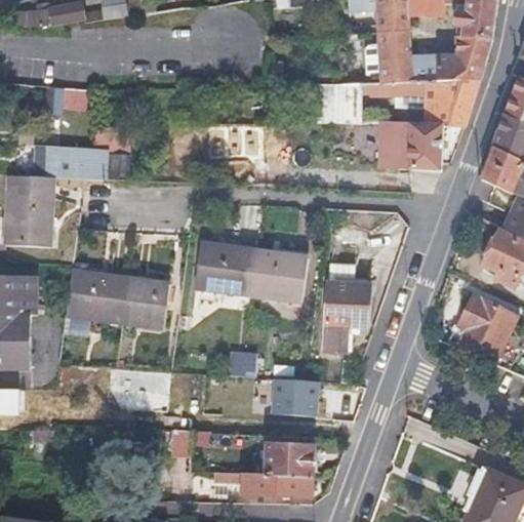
[(153,12),(151,0),(101,0),(104,19),(153,12)]
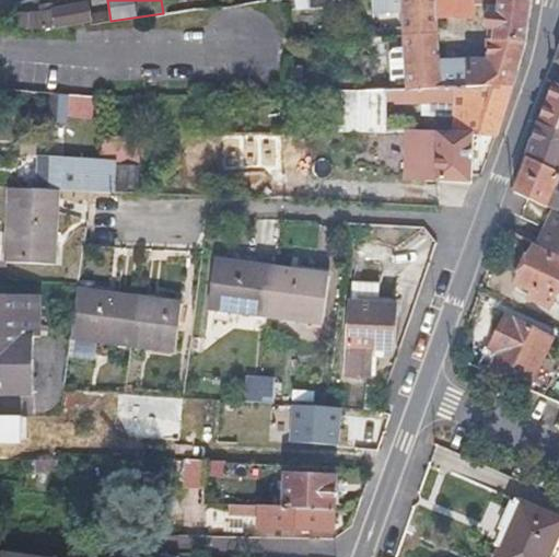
[(368,0),(369,10),(391,10),(389,0),(368,0)]
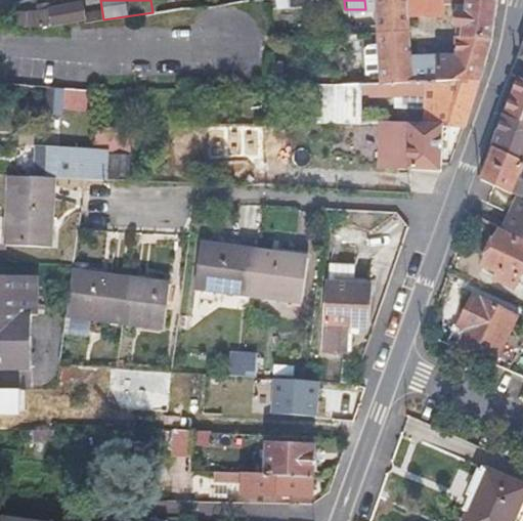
[(377,0),(382,81),(481,78),(491,45),(492,41),(497,0),(377,0)]
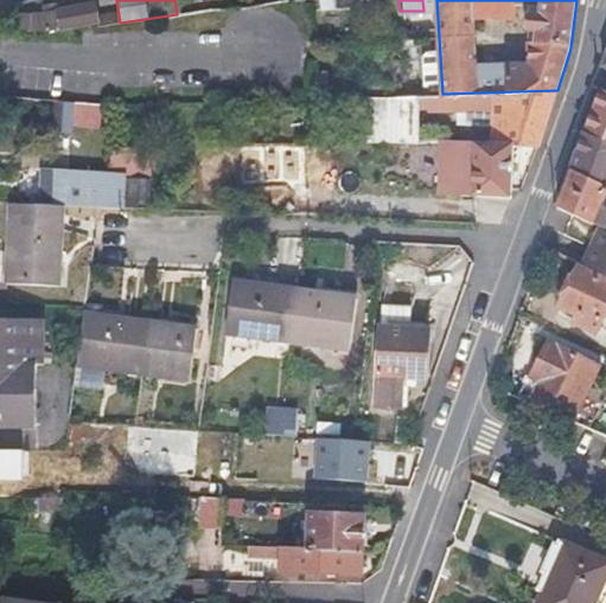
[(19,11),(14,30),(42,31),(63,26),(97,21),(94,2),(93,2),(51,10),(19,11)]
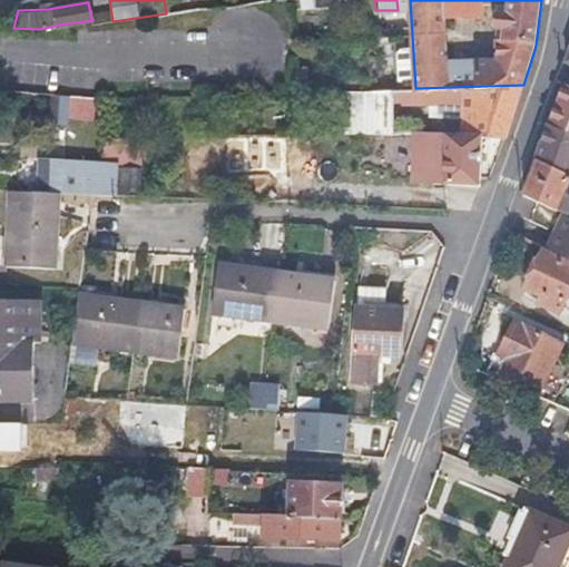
[(553,105),(547,123),(568,134),(568,85),(562,81),(553,105)]
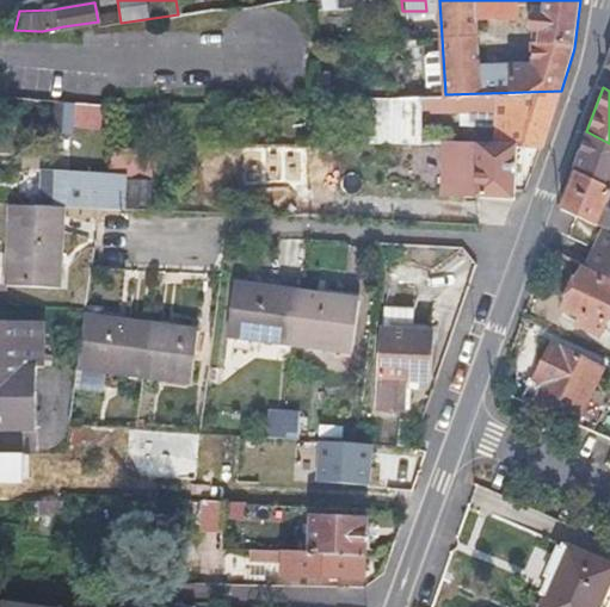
[(552,122),(561,91),(445,94),(364,97),(363,143),(419,144),(421,111),(460,110),(460,124),(464,129),(498,130),(495,146),(518,148),(542,149),(552,122)]
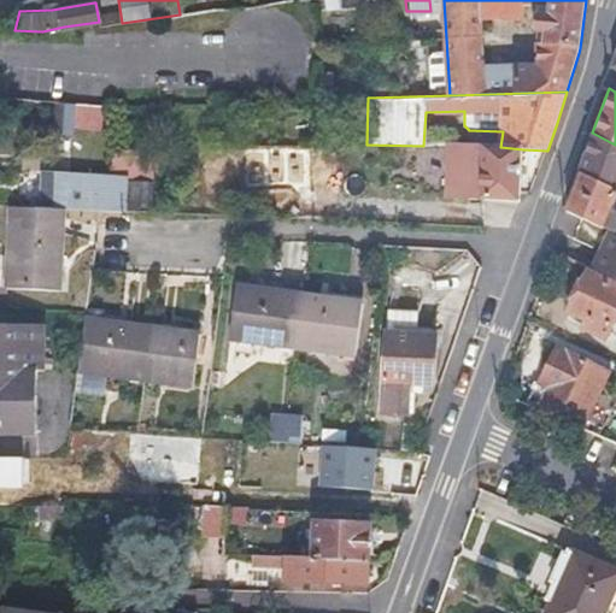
[(74,133),(76,107),(58,105),(54,130),(74,133)]
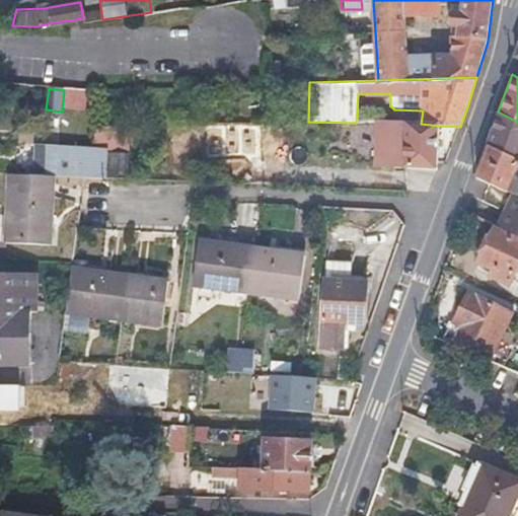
[(517,122),(498,112),(487,145),(517,159),(517,122)]
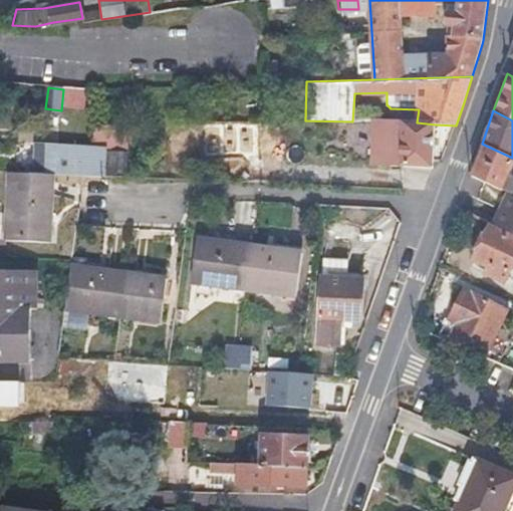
[(436,124),(417,122),(379,119),(376,164),(434,167),(436,124)]
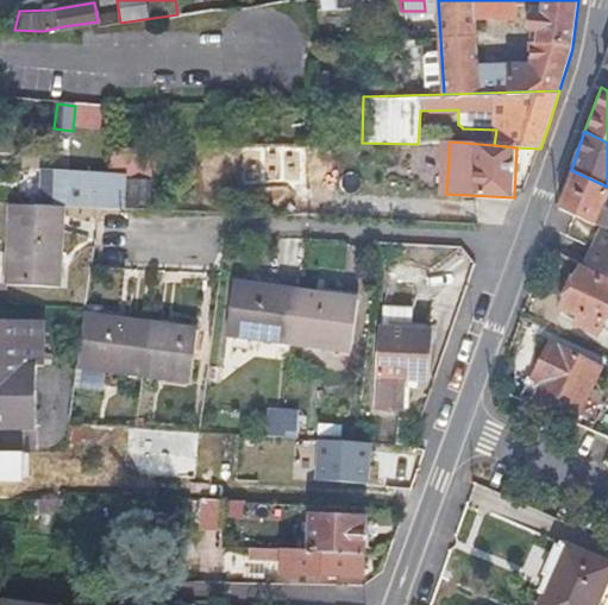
[(107,168),(150,170),(150,146),(108,145),(107,168)]
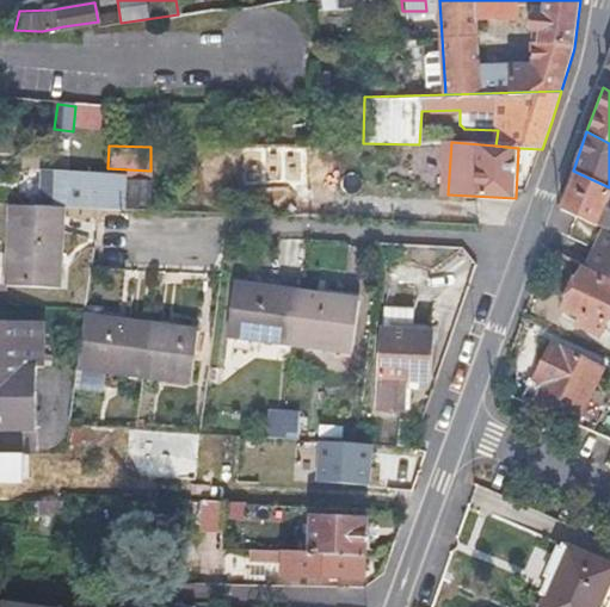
[(37,200),(122,205),(123,174),(39,168),(37,200)]
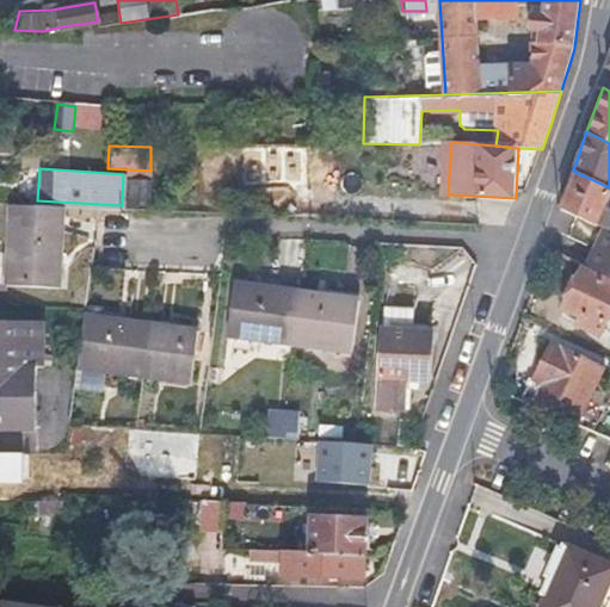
[(596,222),(609,187),(573,171),(561,206),(596,222)]
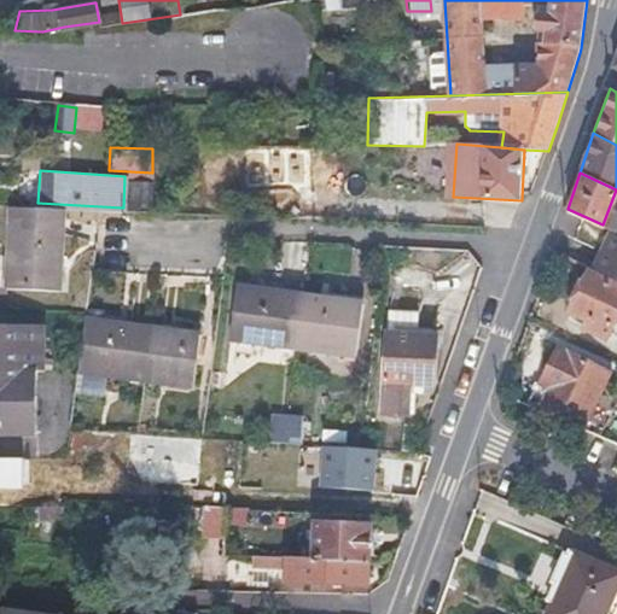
[(151,177),(124,176),(123,208),(150,210),(151,177)]
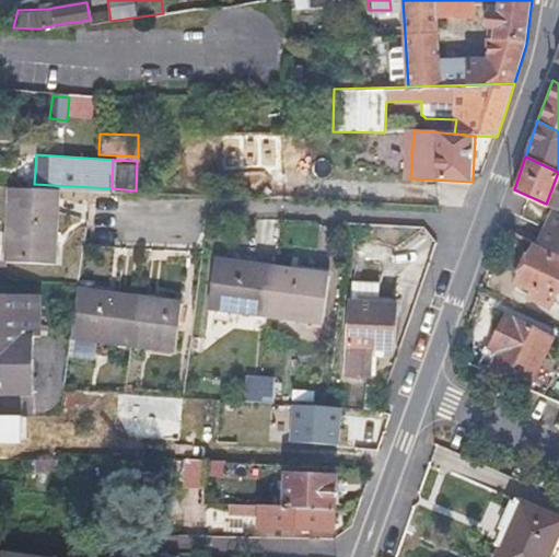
[(58,189),(12,188),(8,257),(54,259),(58,189)]
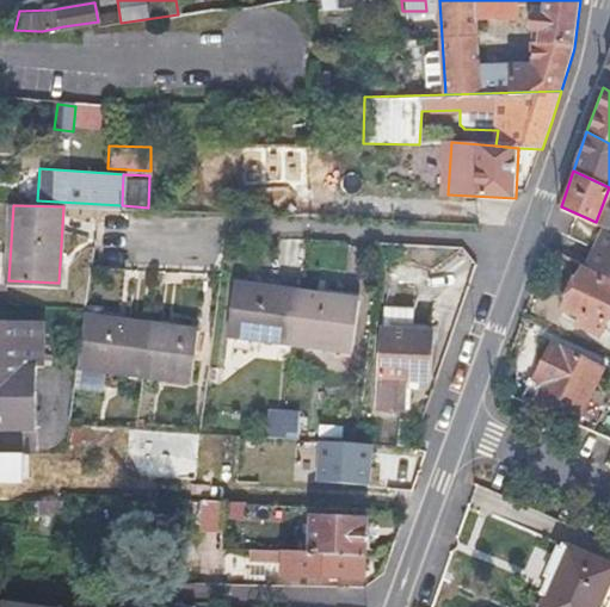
[(586,267),(609,278),(609,229),(604,227),(586,267)]
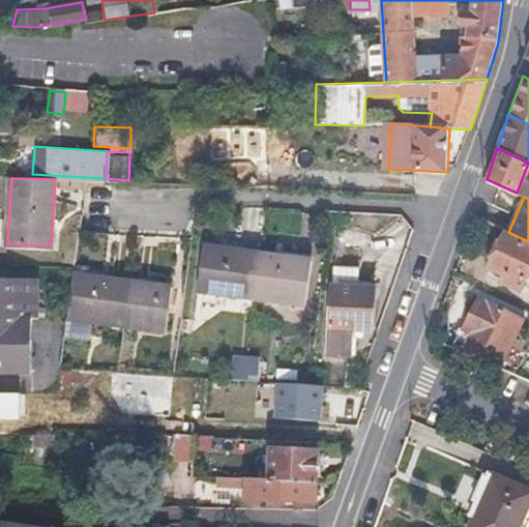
[(528,268),(528,243),(505,232),(489,266),(503,273),(500,279),(520,288),(528,268)]
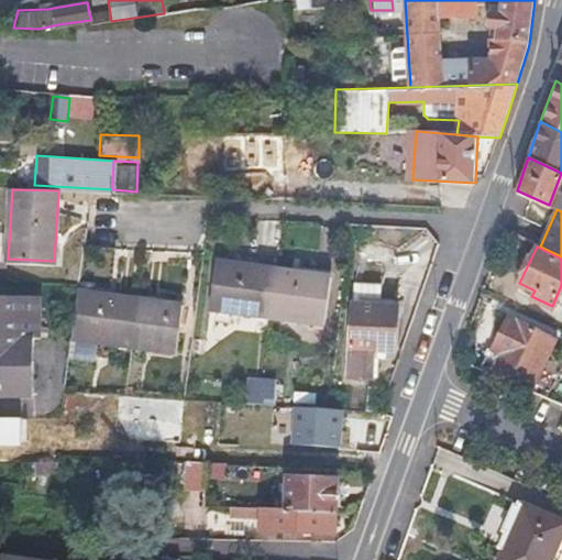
[(272,318),(278,272),(217,263),(211,309),(272,318)]
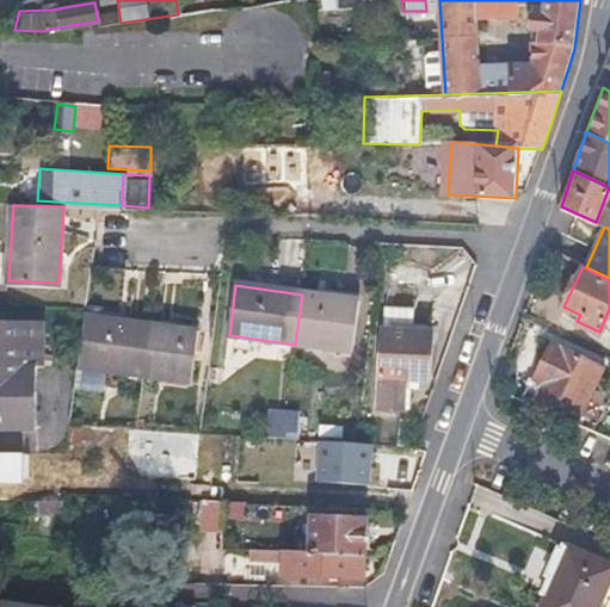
[(362,303),(302,295),(295,345),(355,353),(362,303)]
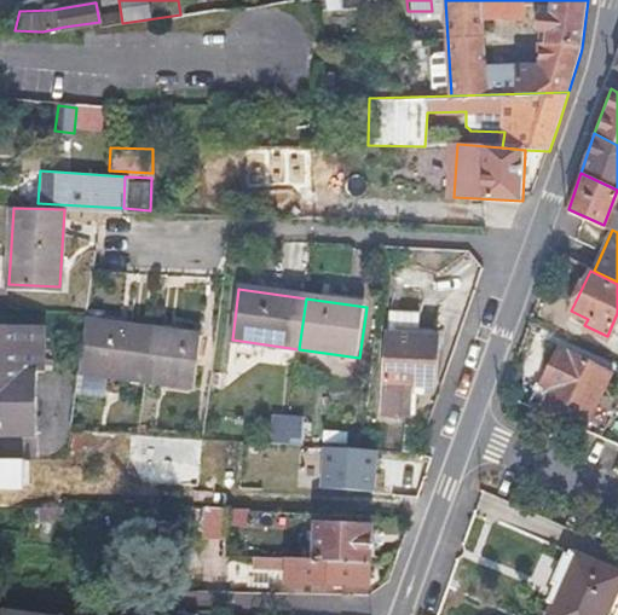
[(145,379),(152,329),(85,320),(78,371),(145,379)]
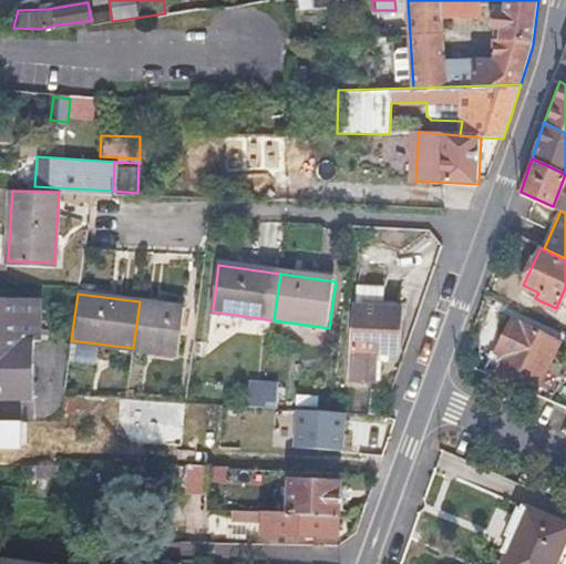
[(185,308),(140,301),(133,348),(178,355),(185,308)]
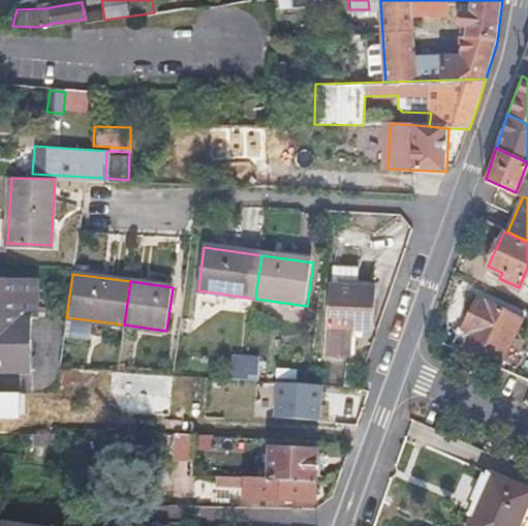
[(0,319),(28,320),(36,320),(37,283),(0,282),(0,319)]
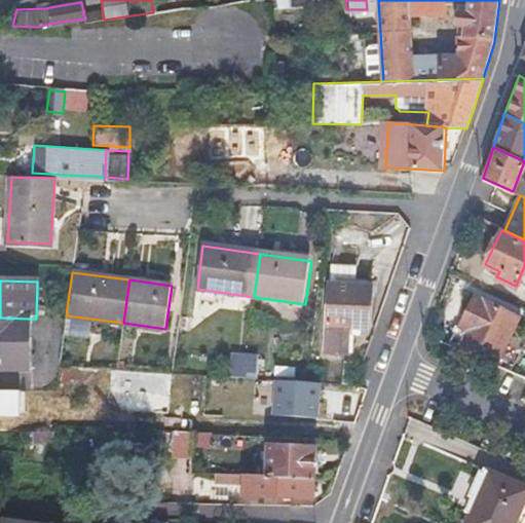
[(329,287),(327,356),(349,357),(350,329),(367,329),(369,288),(329,287)]
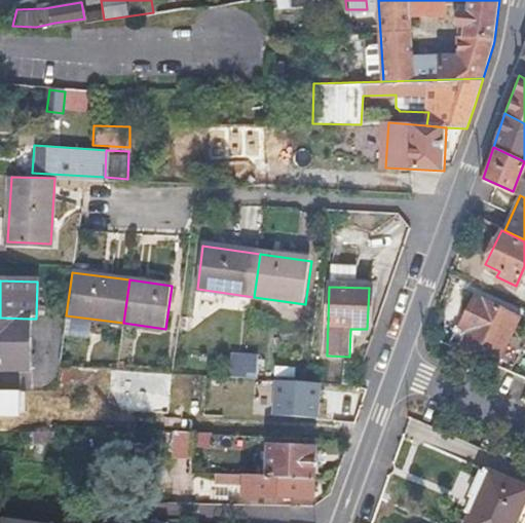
[(451,345),(493,364),(516,315),(474,296),(451,345)]
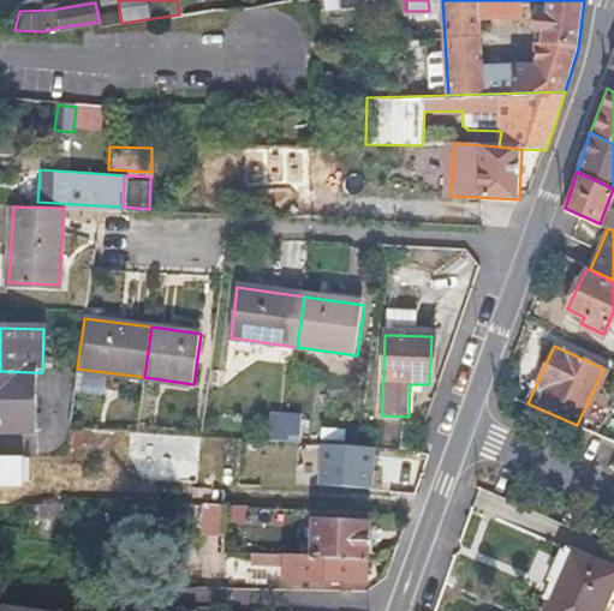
[(0,439),(30,439),(33,372),(0,371),(0,439)]
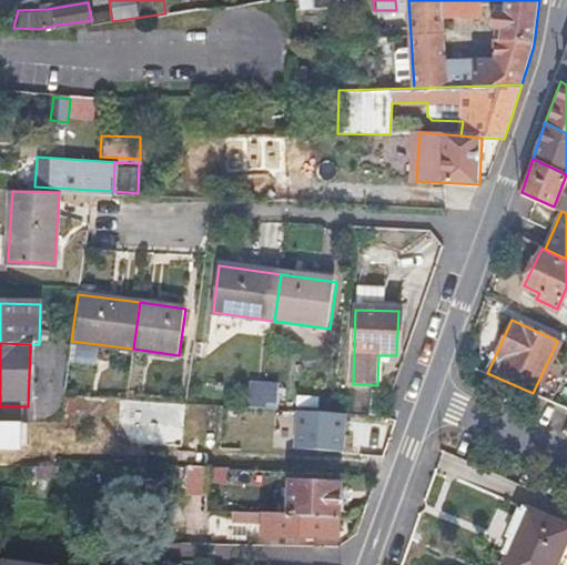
[(277,380),(249,379),(246,404),(275,405),(277,380)]
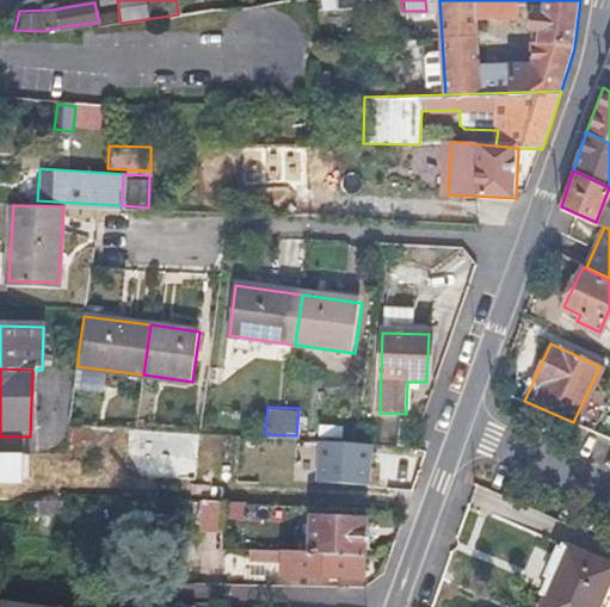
[(370,441),(318,439),(315,479),(368,483),(370,441)]
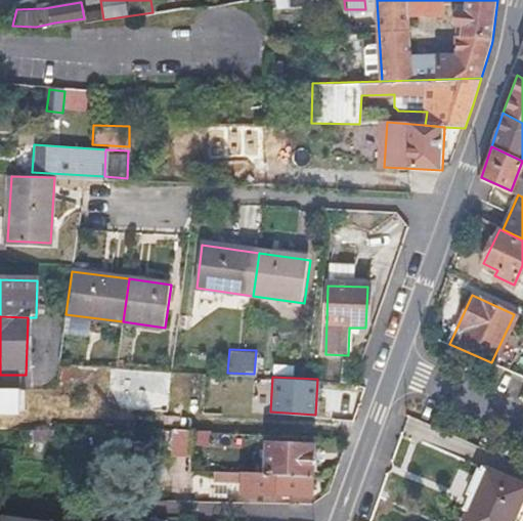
[(57,430),(26,430),(26,448),(57,448),(57,430)]
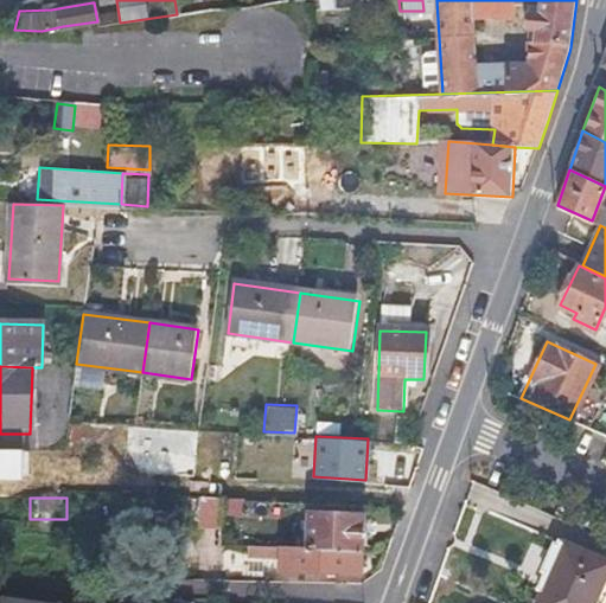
[(221,499),(197,498),(196,526),(219,527),(221,499)]
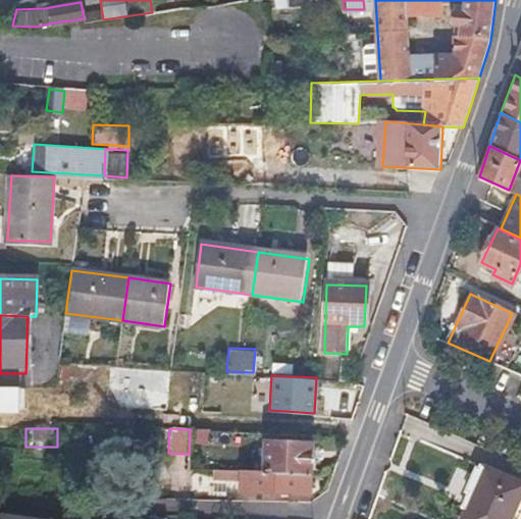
[(264,473),(310,474),(311,445),(265,443),(264,473)]
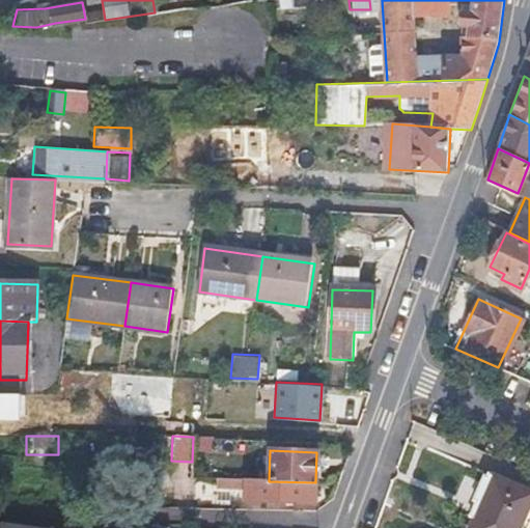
[(471,527),(518,527),(529,502),(529,491),(495,475),(471,527)]
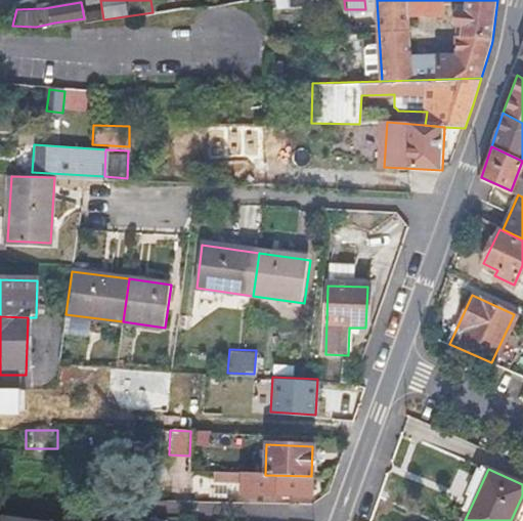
[(310,495),(311,476),(265,475),(213,473),(213,481),(241,482),(241,493),(310,495)]
